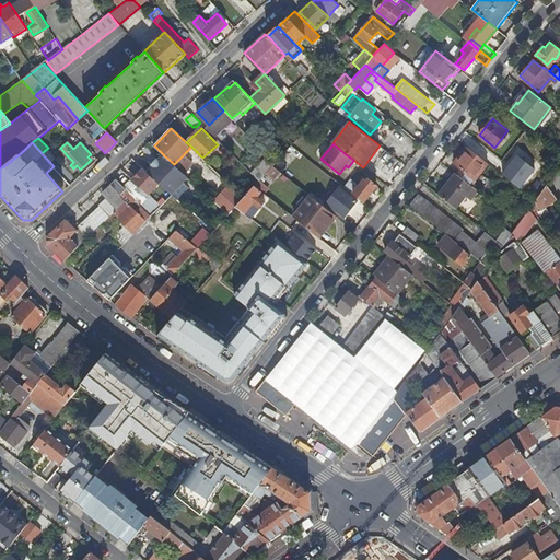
[(279,171),(298,151),(291,146),(275,164),(272,165),(279,171)]
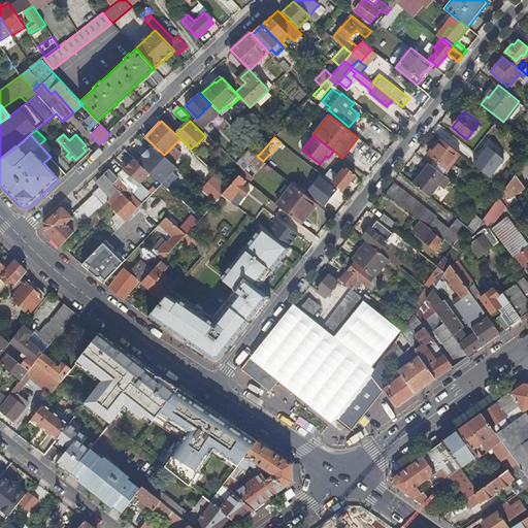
[(213,149),(218,144),(212,138),(208,142),(213,149)]
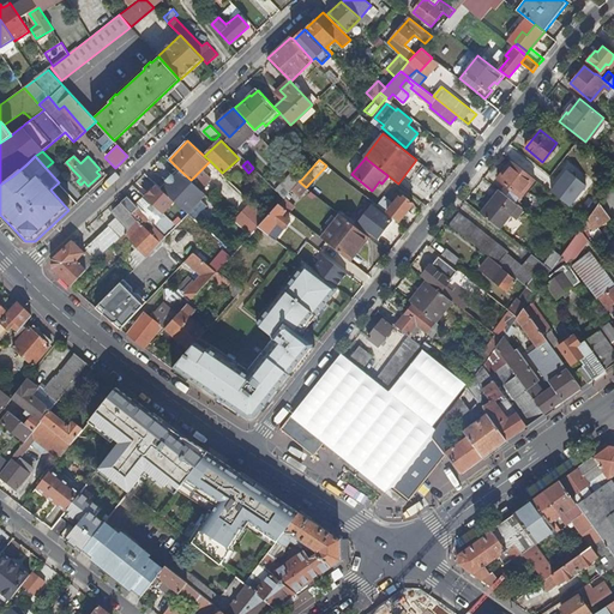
[(505,185),(500,191),(516,203),(535,179),(512,161),(498,180),(505,185)]
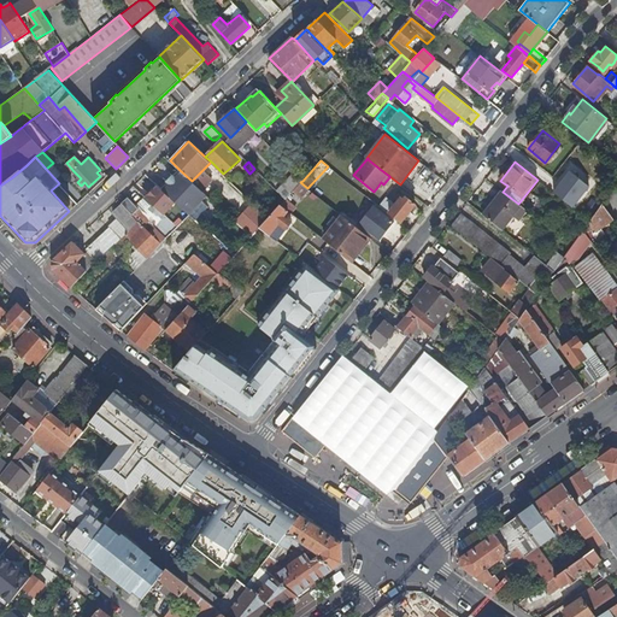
[(180,170),(177,168),(166,180),(170,182),(180,170)]
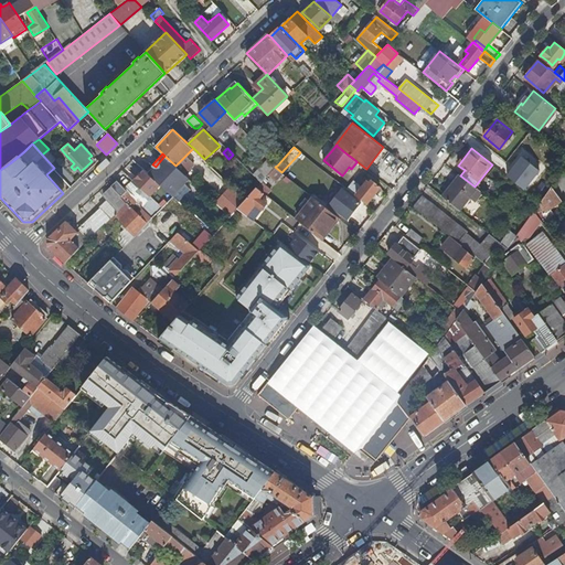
[(525,190),(540,169),(519,155),(504,176),(525,190)]
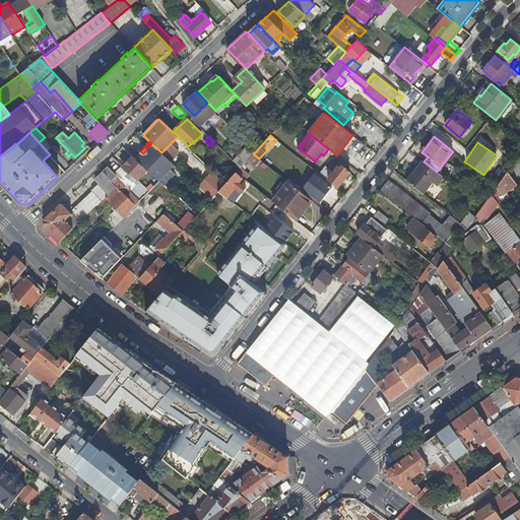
[(161,152),(151,143),(143,153),(137,160),(147,170),(157,179),(173,163),(161,152)]
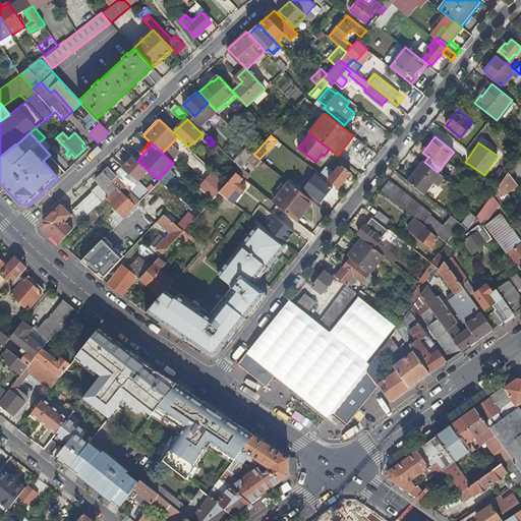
[(241,160),(245,163),(253,154),(255,153),(252,149),(241,160)]
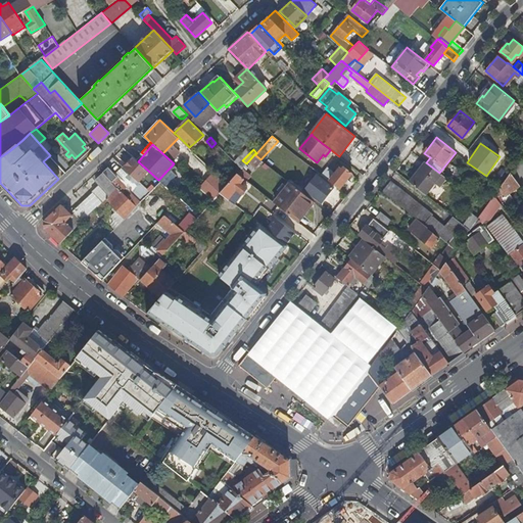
[(244,179),(260,159),(254,154),(246,163),(242,169),(238,174),(244,179)]
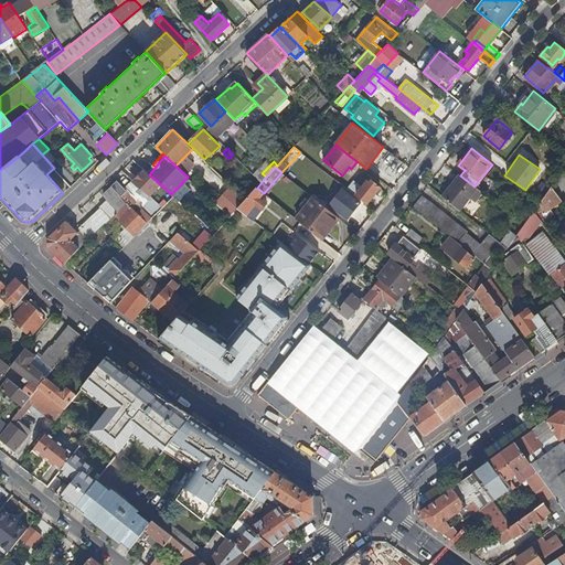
[(149,174),(145,170),(134,181),(141,188),(149,195),(160,184),(149,174)]
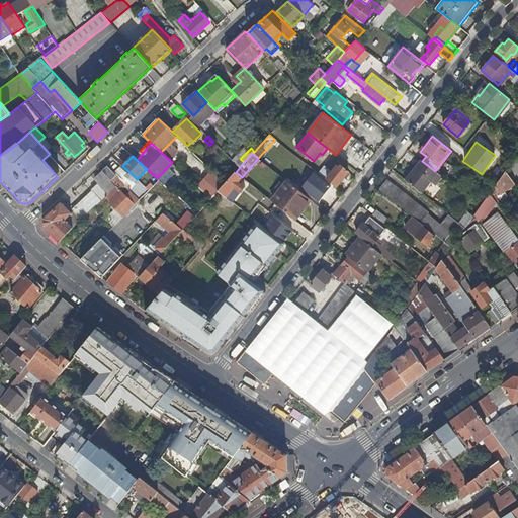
[(421,192),(436,172),(435,171),(422,161),(406,180),(421,192)]
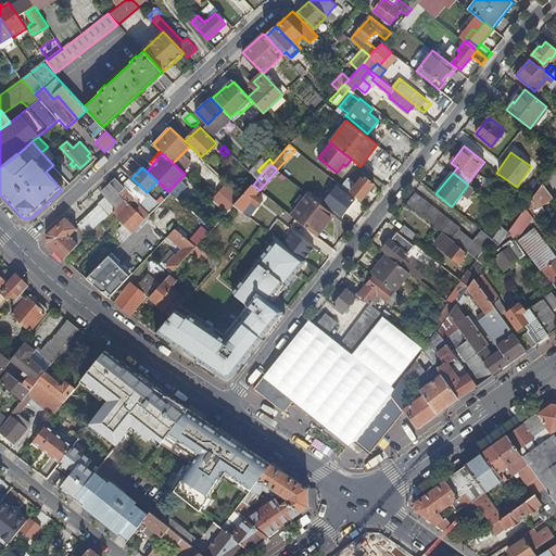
[(353,180),(343,174),(338,182),(346,189),(353,180)]
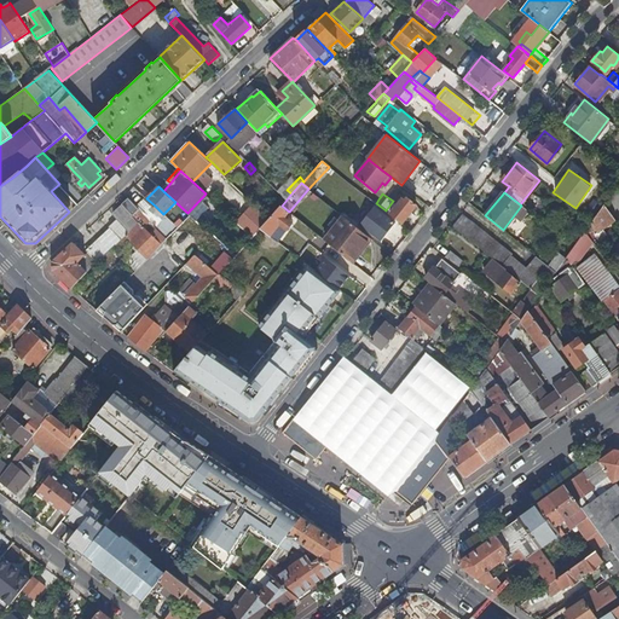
[(416,204),(403,194),(401,196),(398,195),(393,201),(386,210),(401,224),(416,204)]
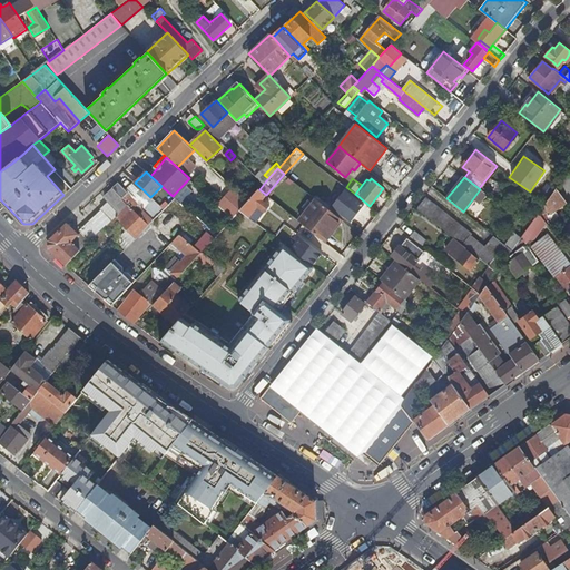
[(118,183),(112,188),(112,189),(121,198),(128,193),(118,183)]
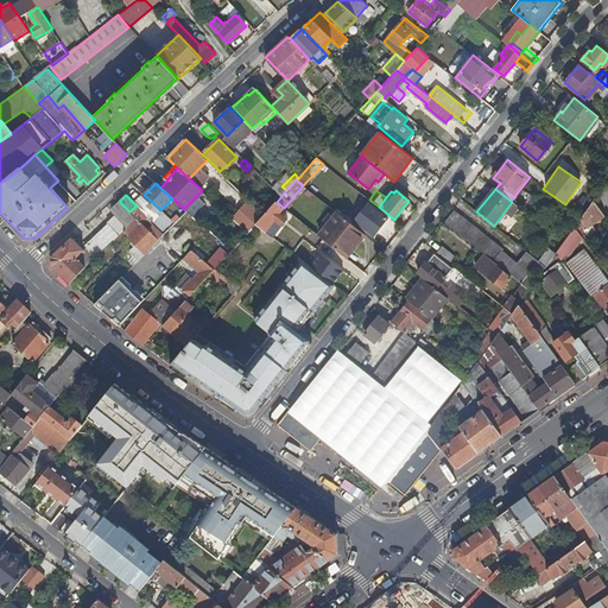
[(245,196),(227,214),(248,233),(252,229),(257,223),(265,215),(245,196)]
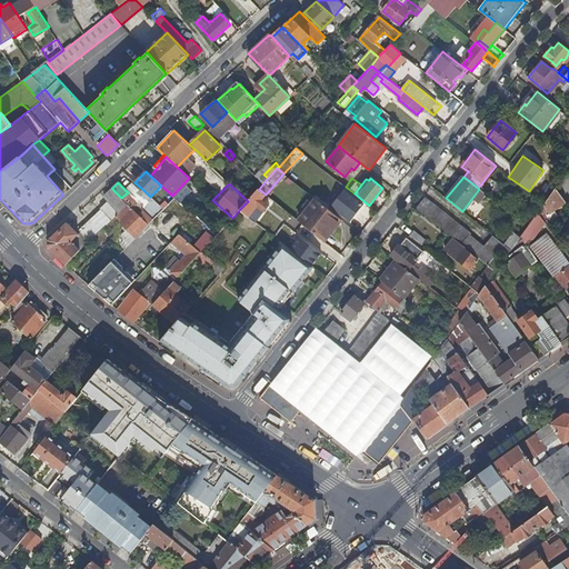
[(550,213),(566,202),(556,188),(545,205),(543,205),(550,213)]
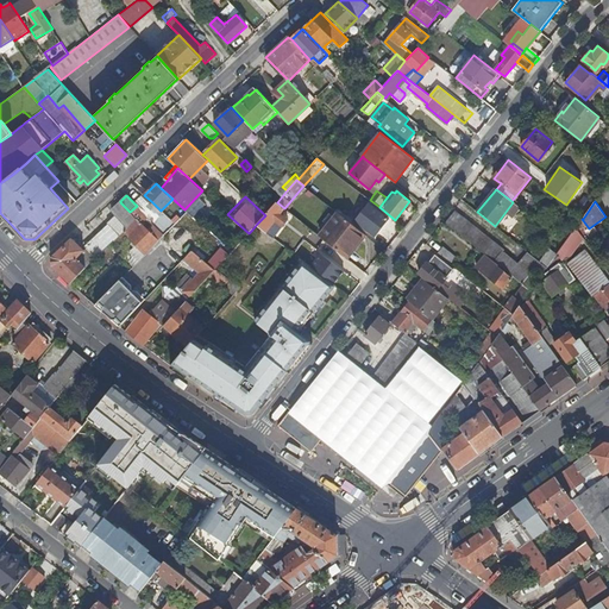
[(85,246),(86,248),(95,258),(124,231),(137,219),(136,218),(130,212),(120,202),(112,211),(115,214),(107,223),(108,224),(85,246)]
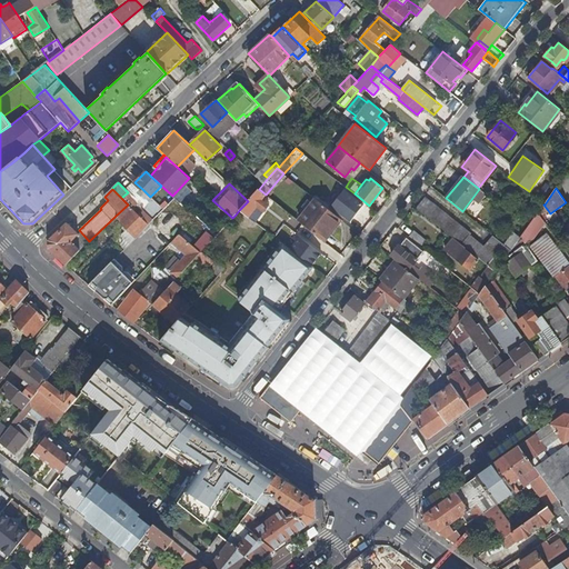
[(150,197),(142,189),(135,196),(150,210),(158,203),(150,197)]
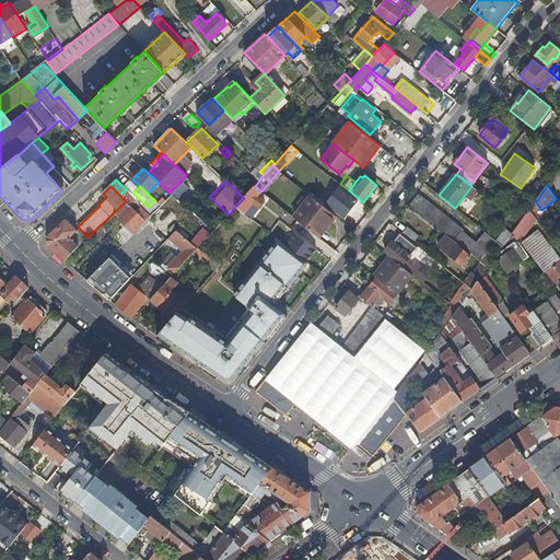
[(257,197),(261,191),(255,186),(244,198),(236,206),(243,211),(261,225),(265,222),(254,213),(253,214),(246,210),(253,203),(258,208),(264,201),(257,197)]
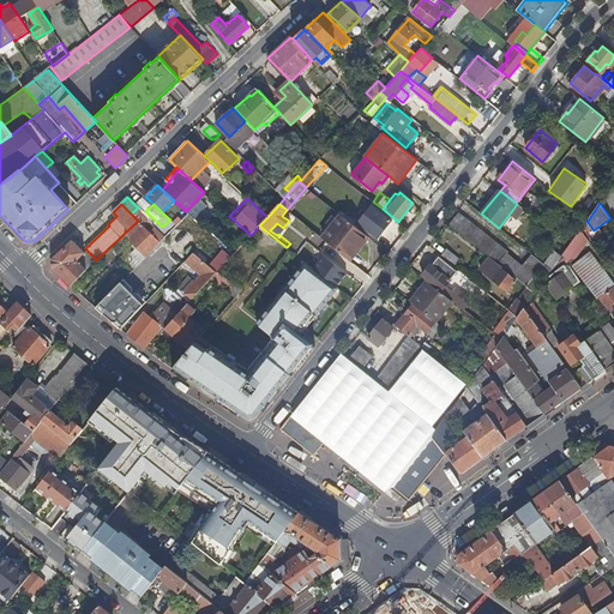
[(391,221),(372,205),(357,222),(378,238),(391,221)]
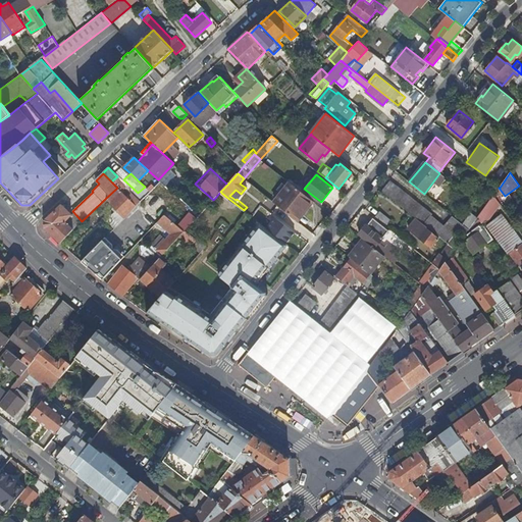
[(121,181),(117,176),(111,181),(116,187),(121,181)]
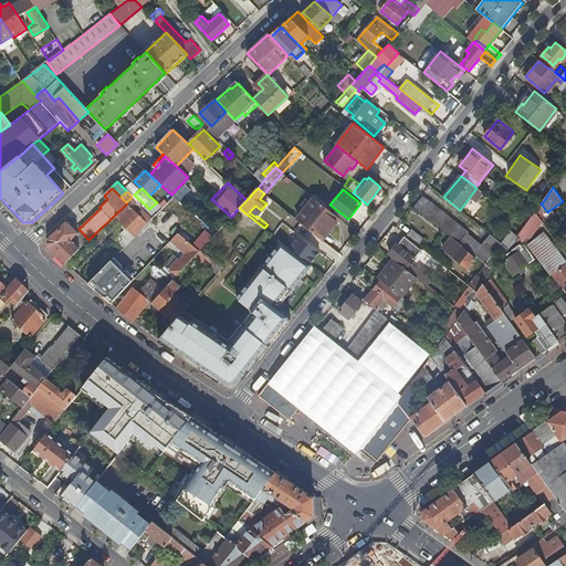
[(422,196),(413,207),(420,211),(451,237),(462,247),(485,264),(493,270),(501,260),(502,258),(509,249),(491,234),(482,247),(467,236),(469,233),(428,201),(422,196)]
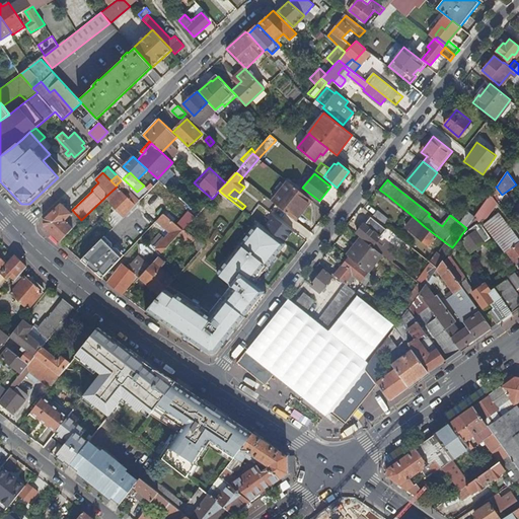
[(285,186),(280,193),(273,202),(280,207),(295,219),(306,205),(304,204),(309,198),(288,181),(285,186)]
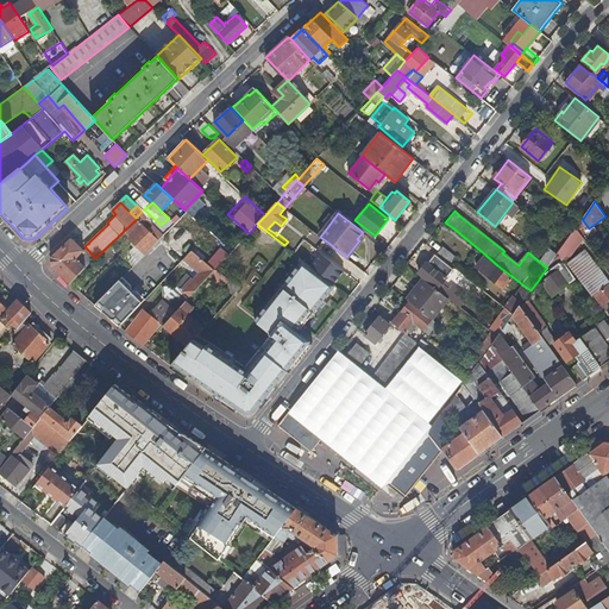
[(328,226),(334,218),(330,213),(322,221),(328,226)]
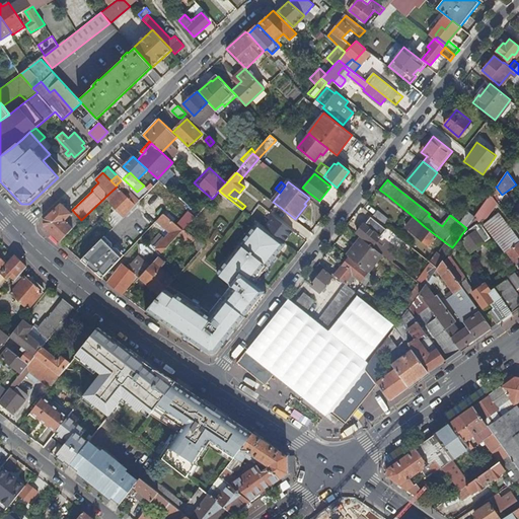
[(129,199),(117,187),(105,197),(124,217),(136,205),(149,191),(144,186),(137,192),(134,195),(129,199)]
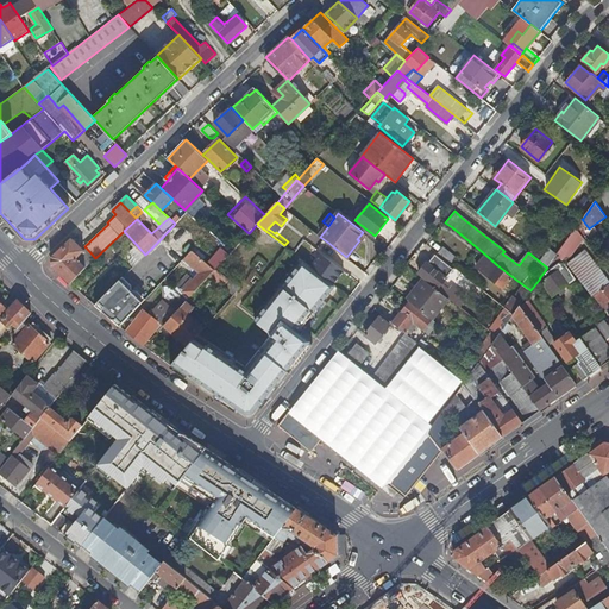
[(579,244),(583,238),(576,227),(565,244),(557,253),(564,263),(575,249),(579,244)]
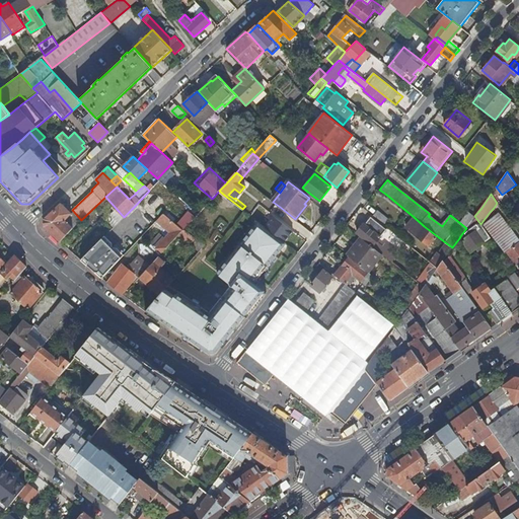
[(71,213),(61,203),(45,219),(44,227),(60,241),(73,228),(68,223),(73,218),(70,215),(71,213)]
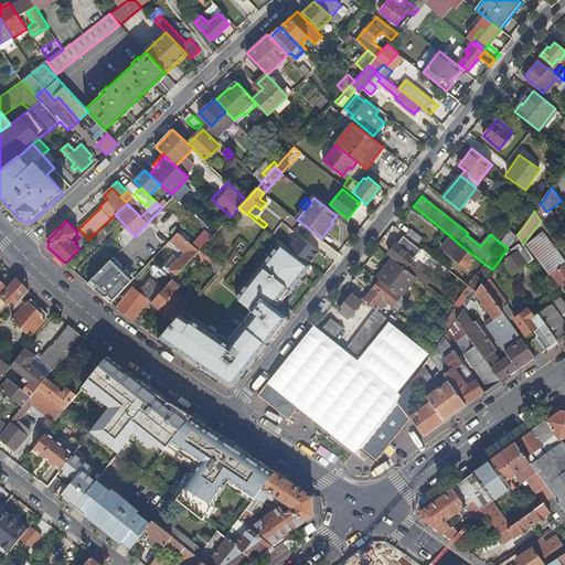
[(318,251),(326,242),(321,238),(305,225),(298,234),(318,251)]
